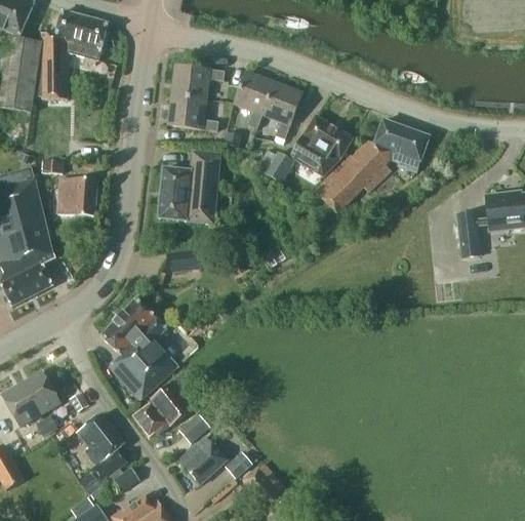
[(0,0),(0,27),(19,35),(34,1),(32,0),(0,0)]
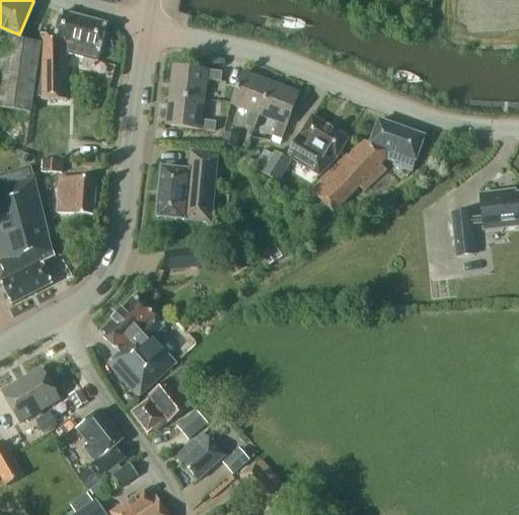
[(41,41),(42,93),(42,96),(67,96),(67,51),(84,55),(83,60),(94,63),(95,58),(97,59),(106,21),(62,9),(55,34),(41,30),(41,41)]
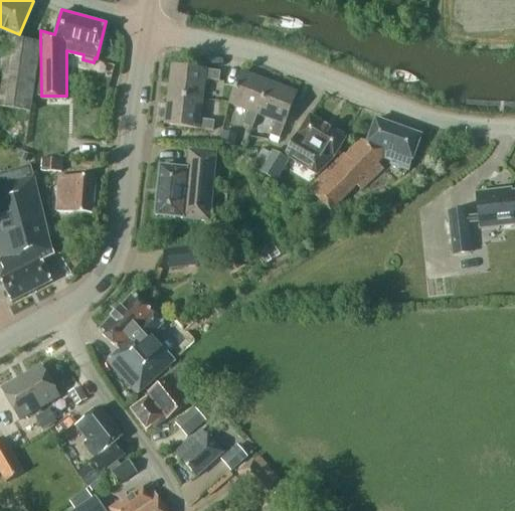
[(33,92),(41,93),(40,40),(9,35),(7,46),(0,45),(0,105),(30,110),(33,92)]
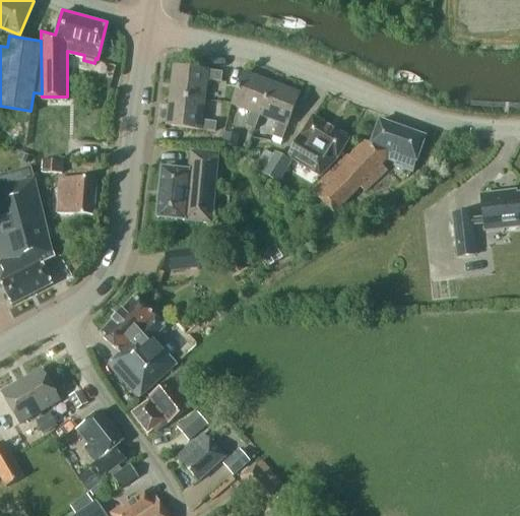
[(174,63),(170,92),(204,97),(207,77),(221,78),(222,69),(174,63)]
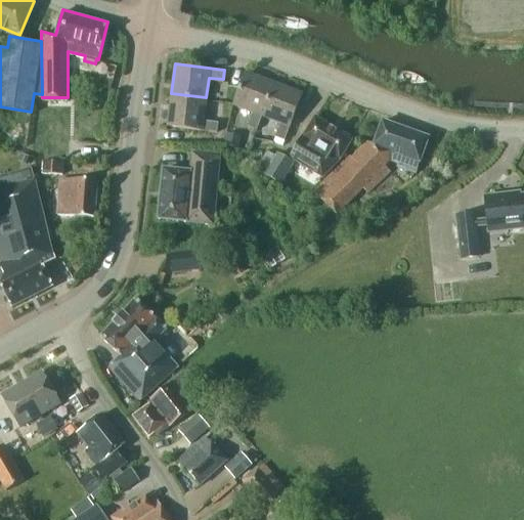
[(257,127),(262,114),(274,81),(246,70),(233,102),(254,110),(248,124),(257,127)]
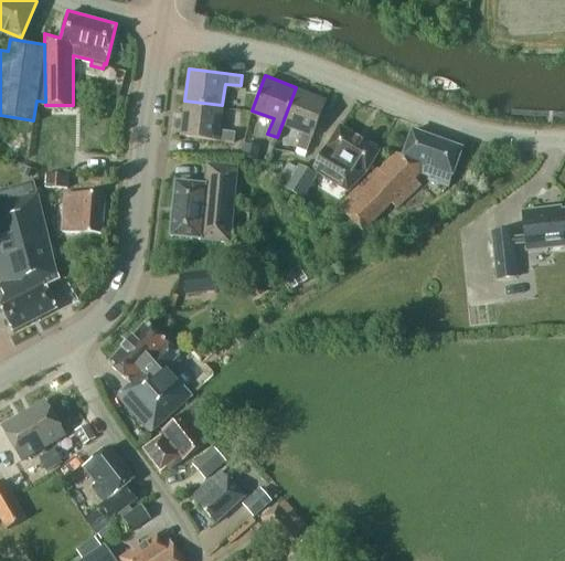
[(326,98),(296,87),(283,123),(302,130),(297,145),(307,148),(326,98)]
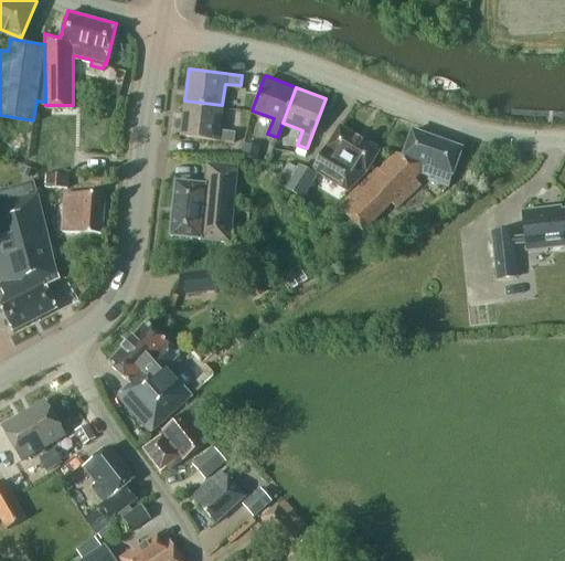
[(222,105),(184,101),(181,133),(234,139),(235,129),(220,127),(222,105)]
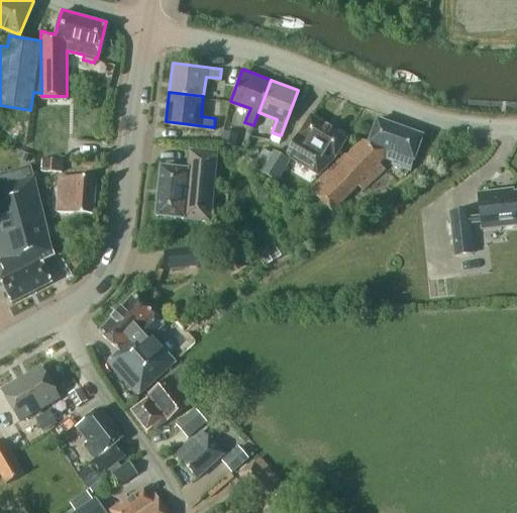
[(335,155),(347,134),(311,113),(287,152),(318,172),(335,155)]
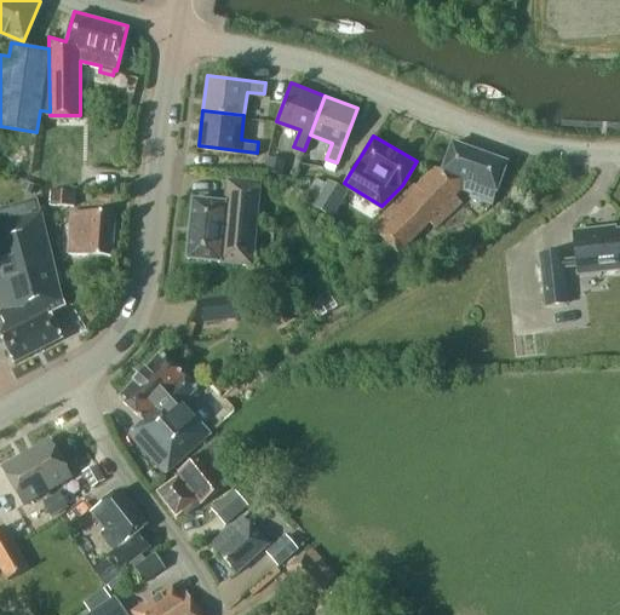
[(493,201),(507,160),(453,139),(442,168),(434,165),(417,183),(414,180),(372,224),(399,251),(430,219),(435,224),(461,199),(455,193),(461,187),(471,190),(470,194),(493,201)]
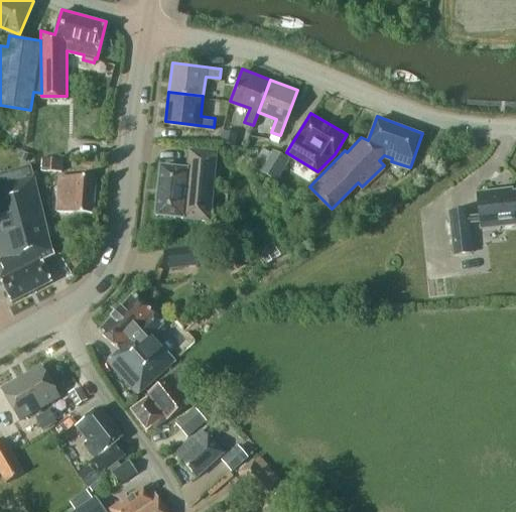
[(237,130),(224,127),(221,140),(235,143),(237,130)]
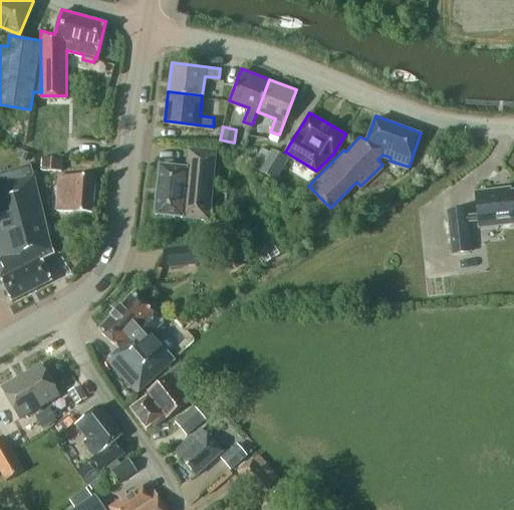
[(270,150),(263,145),(248,145),(246,154),(262,164),(259,168),(276,178),(288,157),(272,147),(270,150)]
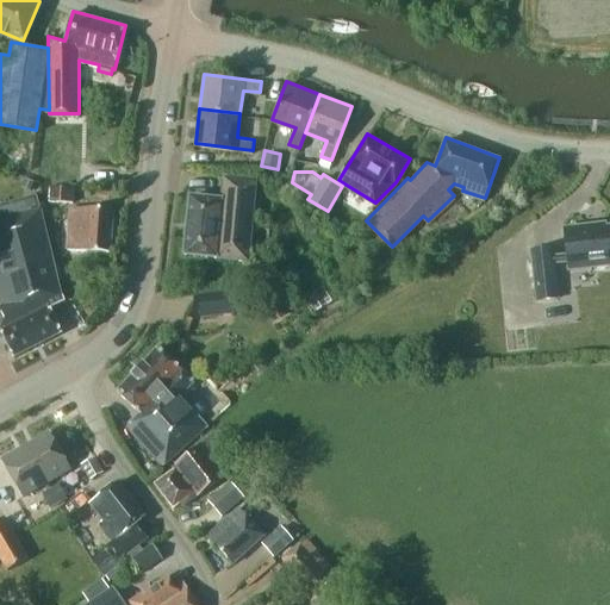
[(248,259),(256,178),(224,175),(223,197),(191,194),(185,253),(248,259)]
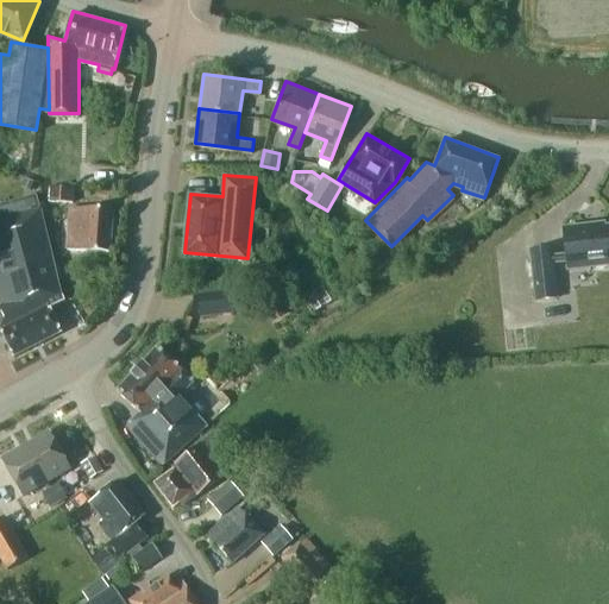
[(37,194),(61,196),(62,181),(38,180),(37,194)]
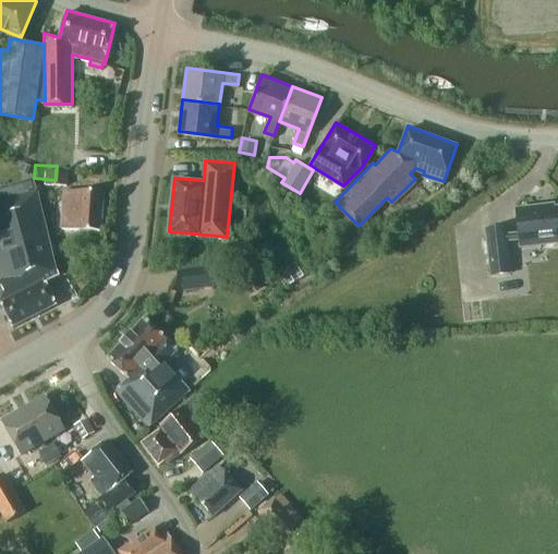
[(37,189),(12,196),(8,182),(0,183),(0,276),(1,278),(0,278),(0,296),(13,324),(56,302),(43,274),(56,268),(37,189)]
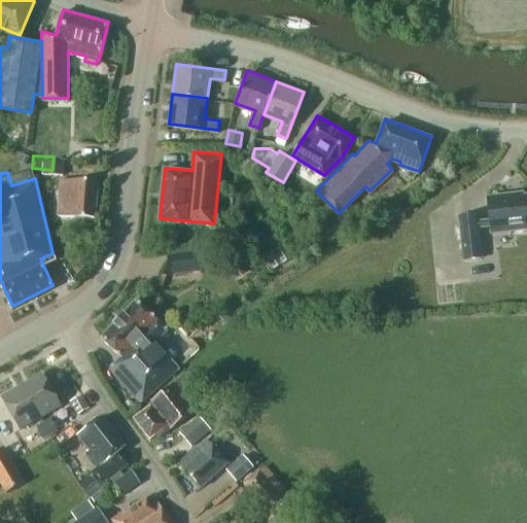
[(95,215),(98,177),(74,177),(60,176),(58,213),(95,215)]
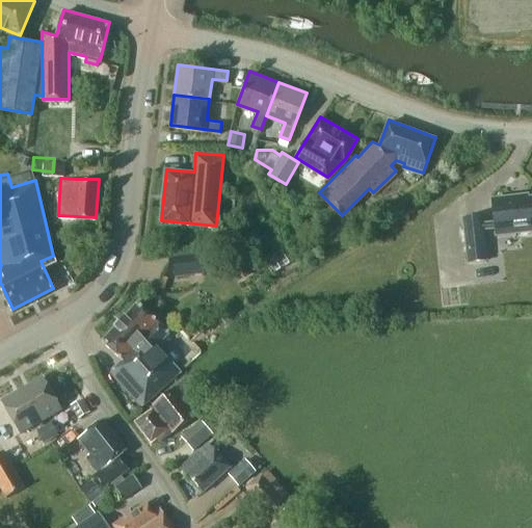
[(496,233),(531,228),(531,194),(514,198),(514,194),(491,196),(495,219),(483,220),(482,212),(461,215),(468,261),(488,258),(484,228),(495,227),(496,233)]
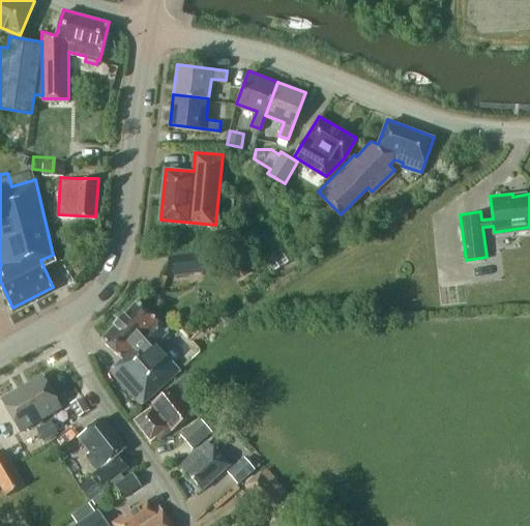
[(201,252),(172,255),(175,273),(203,270),(201,252)]
